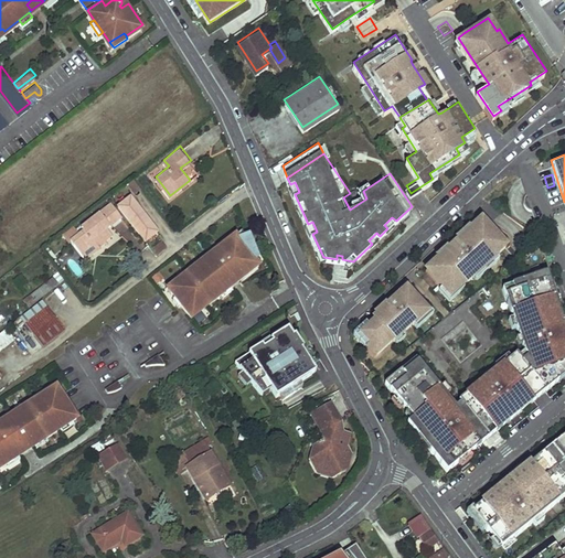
[(295,182),(290,184),(295,194),(299,192),(295,182)]
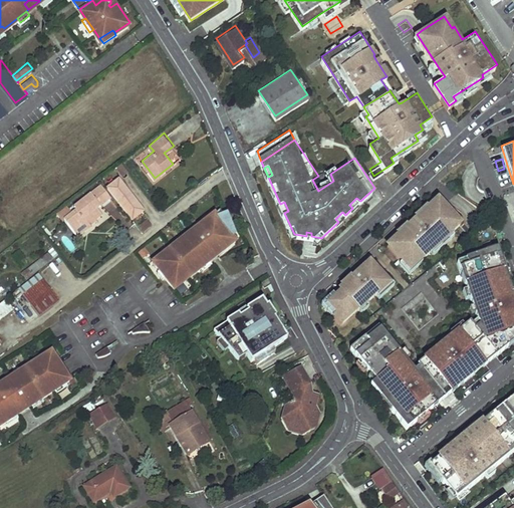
[(312,180),(318,191),(324,187),(318,176),(312,180)]
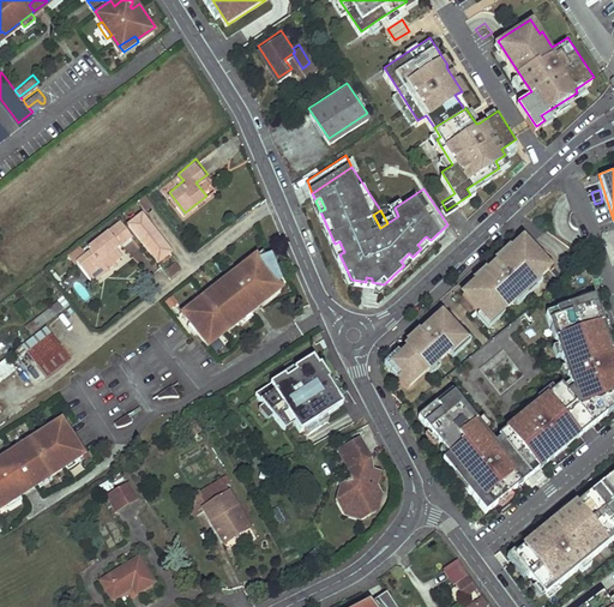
[(121,217),(109,227),(120,241),(133,232),(121,217)]
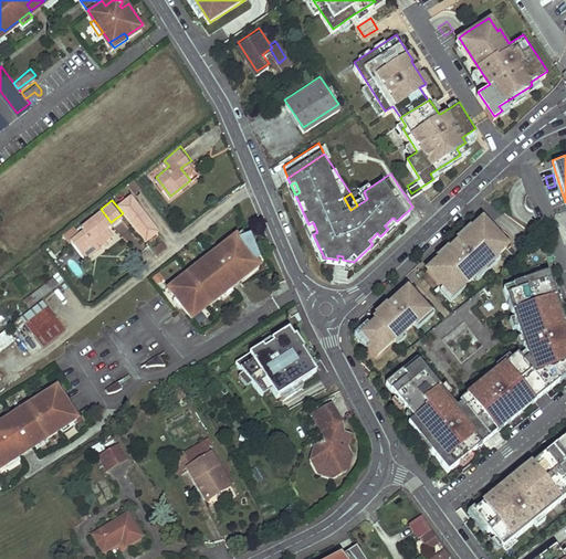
[(79,231),(71,236),(81,250),(95,239),(100,244),(106,239),(105,238),(113,231),(108,224),(111,222),(101,209),(76,228),(79,231)]
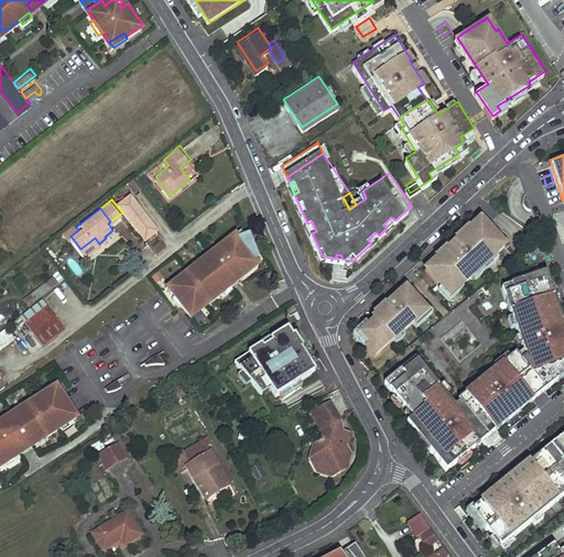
[(509,239),(485,213),(430,262),(452,287),(464,276),(466,279),(509,239)]
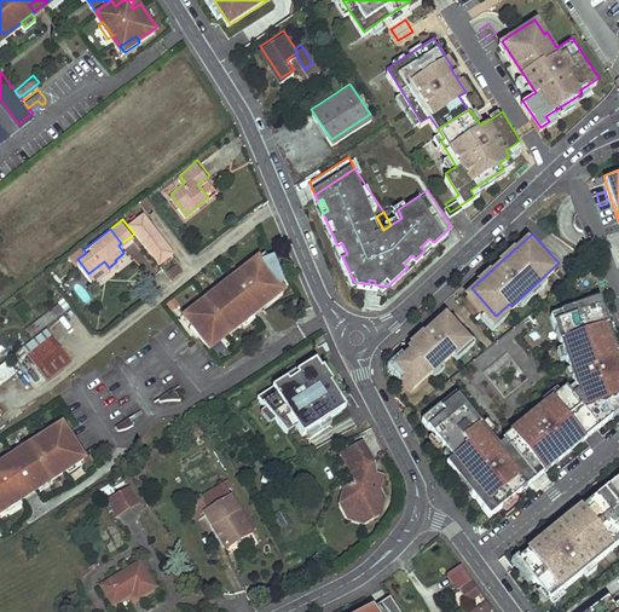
[(429,238),(421,247),(424,250),(434,242),(429,238)]
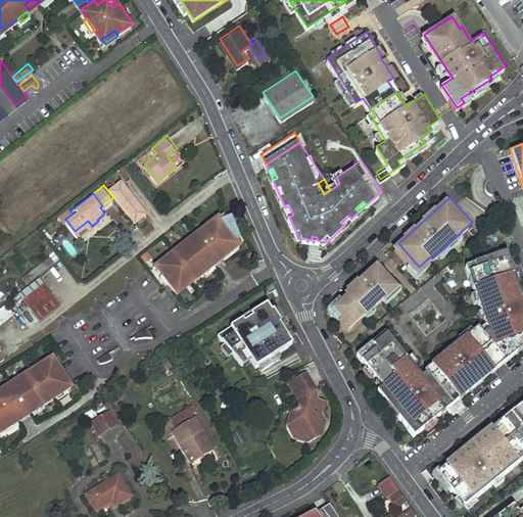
[(289,205),(285,207),(289,217),(293,215),(289,205)]
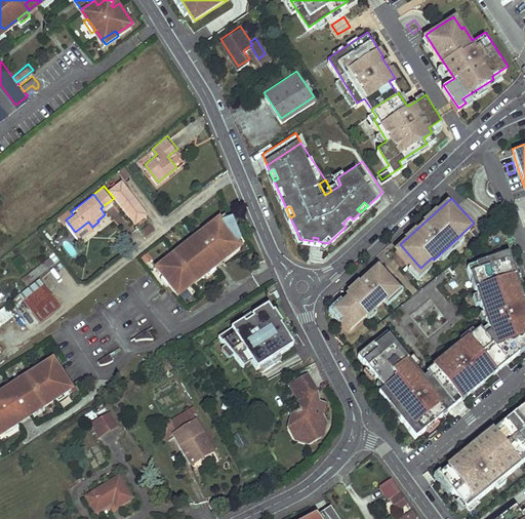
[(183,242),(156,264),(162,271),(159,274),(165,281),(168,279),(177,291),(187,283),(185,280),(189,277),(192,280),(204,269),(214,261),(216,260),(212,255),(217,251),(220,256),(236,244),(238,242),(238,240),(238,239),(236,237),(230,230),(235,226),(230,213),(228,214),(219,216),(217,214),(199,229),(202,233),(198,237),(196,234),(193,236),(189,240),(187,239),(183,242)]
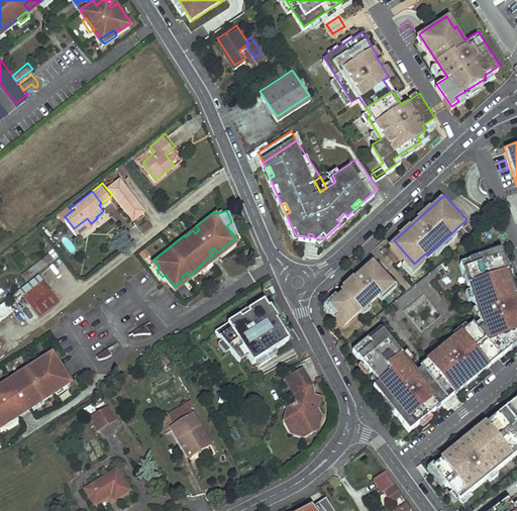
[(344,213),(337,220),(340,223),(347,216),(344,213)]
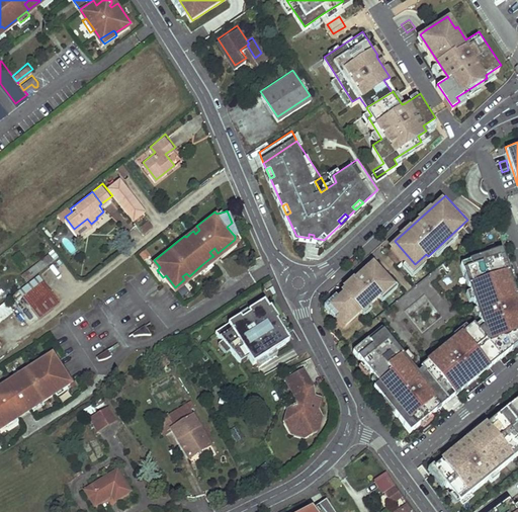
[(144,230),(152,224),(147,216),(138,222),(144,230)]
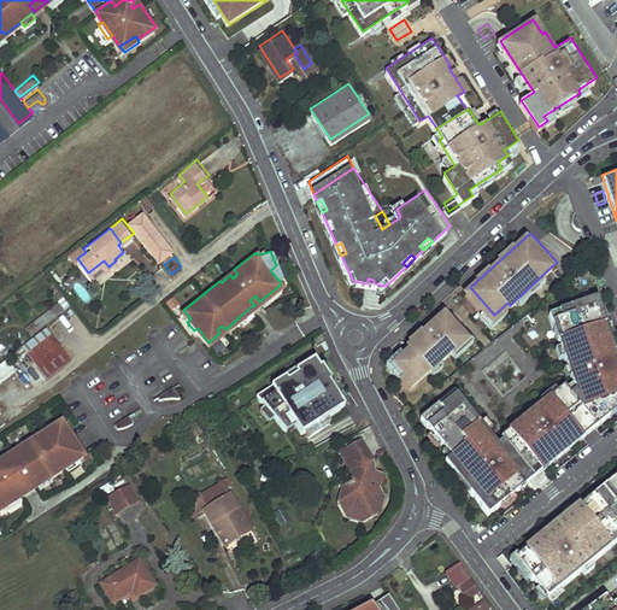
[(104,260),(88,273),(93,280),(109,268),(109,267),(104,260)]
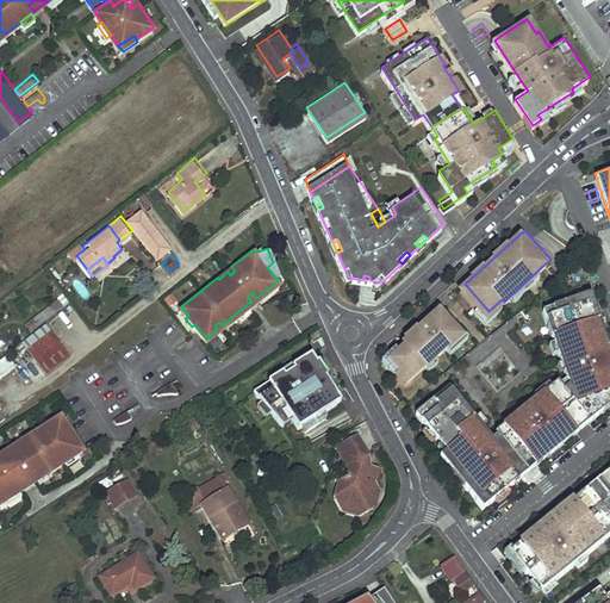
[(267,267),(274,275),(278,273),(273,262),(267,267)]
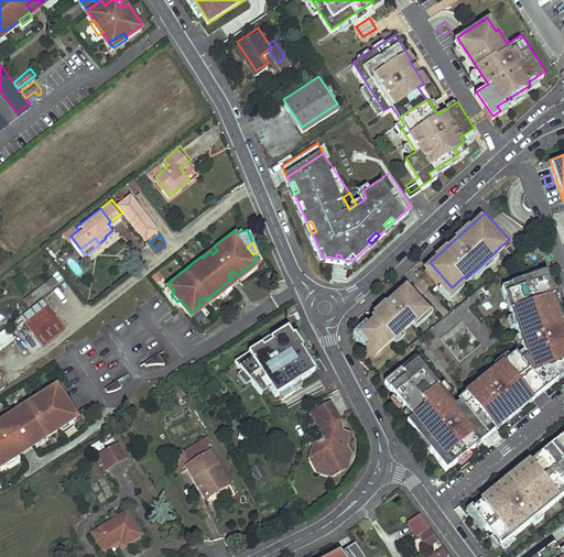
[(195,258),(196,260),(201,257),(203,258),(207,253),(205,250),(195,258)]
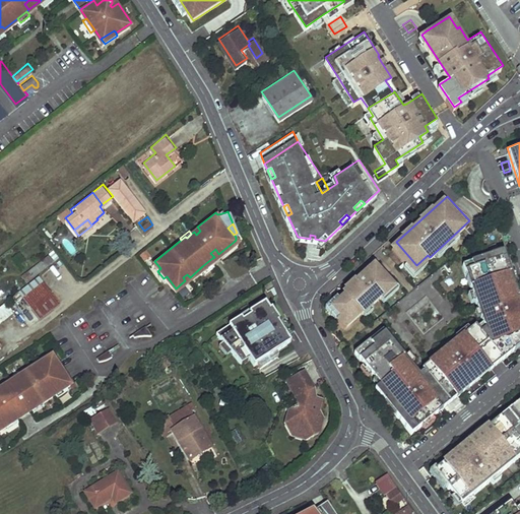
[(430,359),(457,393),(519,342),(519,291),(506,247),(464,261),(483,317),(485,325),(480,328),(476,322),(430,359)]
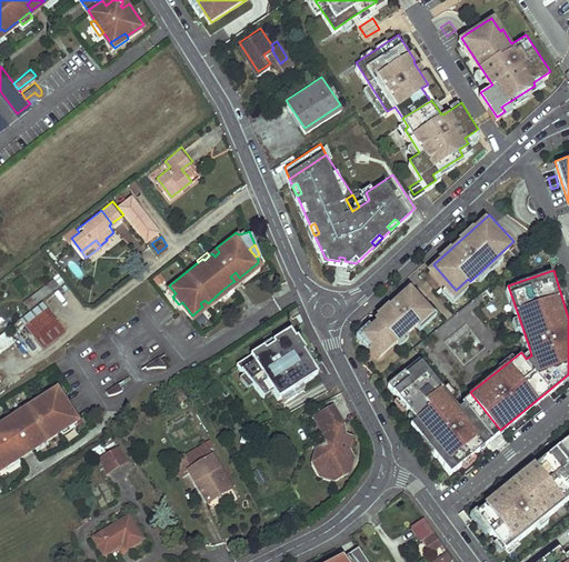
[(232,282),(221,291),(225,294),(235,287),(232,282)]
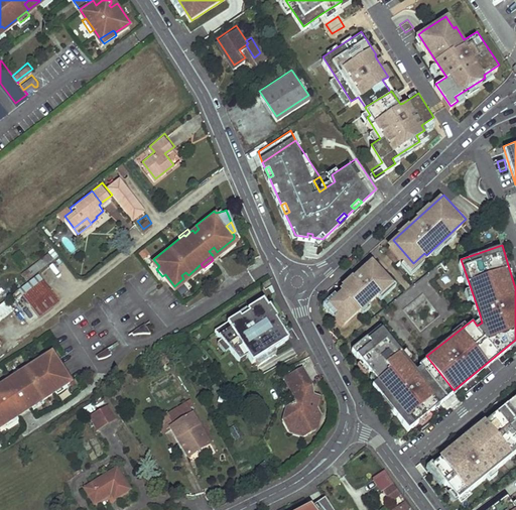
[(346,286),(333,298),(342,307),(338,310),(345,319),(362,302),(363,304),(380,288),(381,289),(394,278),(375,257),(362,268),(364,270),(359,275),(360,277),(357,280),(357,279),(353,282),(352,281),(346,286)]
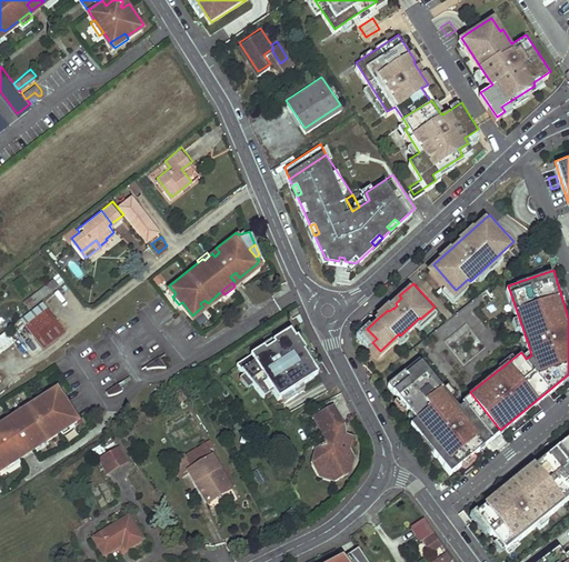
[(37,287),(25,297),(29,302),(41,293),(37,287)]
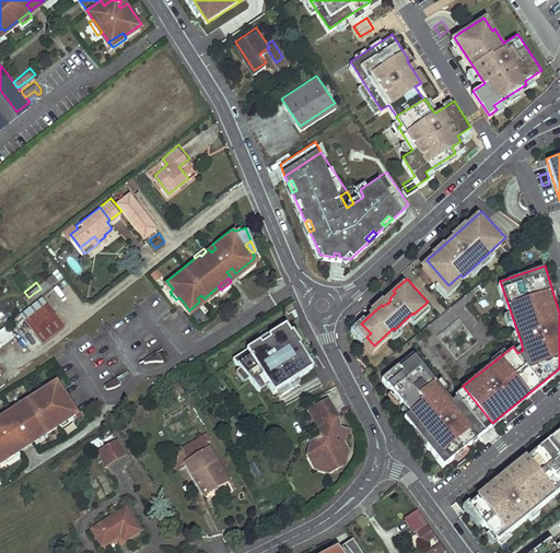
[(47,296),(24,315),(42,337),(65,318),(47,296)]
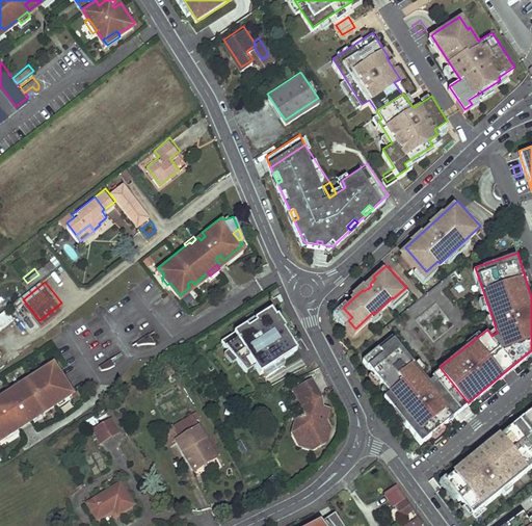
[(370,284),(368,282),(354,293),(356,295),(363,290),(364,291),(368,288),(368,289),(371,286),(370,284)]
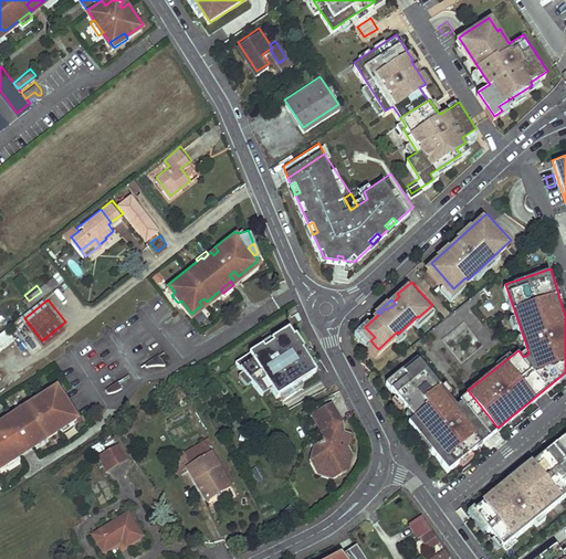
[(316,367),(289,324),(271,335),(273,338),(263,344),(262,341),(234,358),(244,369),(252,379),(262,391),(271,385),(276,392),(280,390),(300,377),(316,367)]
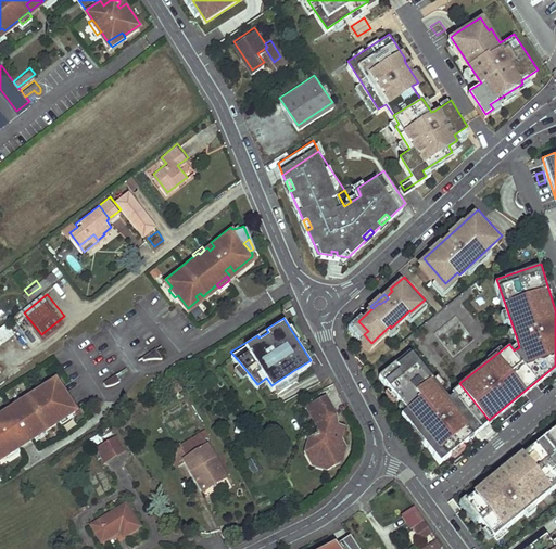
[(268,332),(266,329),(265,328),(256,333),(257,335),(258,337),(268,332)]
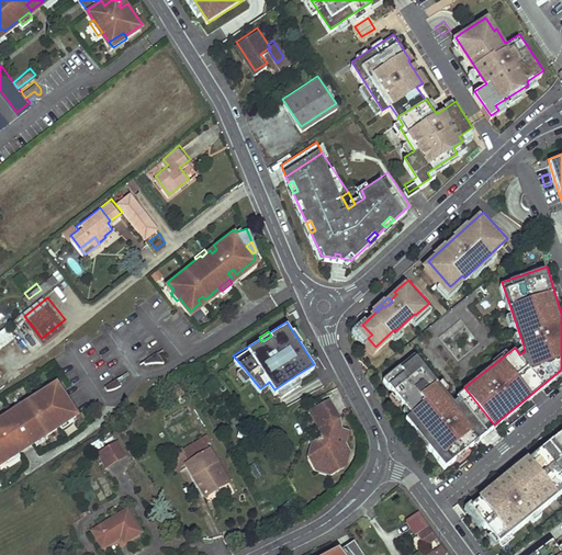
[(523,342),(515,348),(519,354),(525,351),(523,342)]
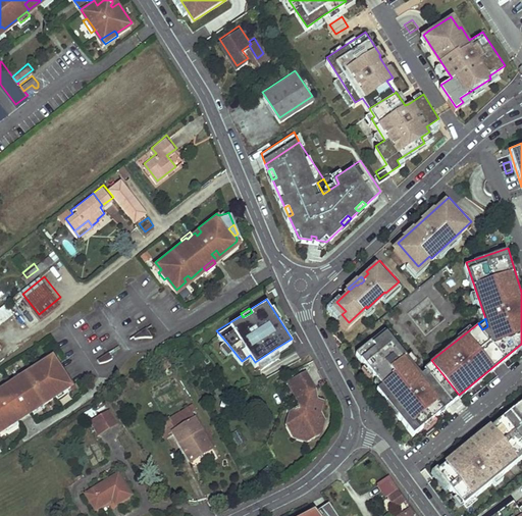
[(146,322),(134,330),(135,333),(137,332),(139,331),(142,331),(145,331),(148,331),(151,331),(152,332),(146,322)]
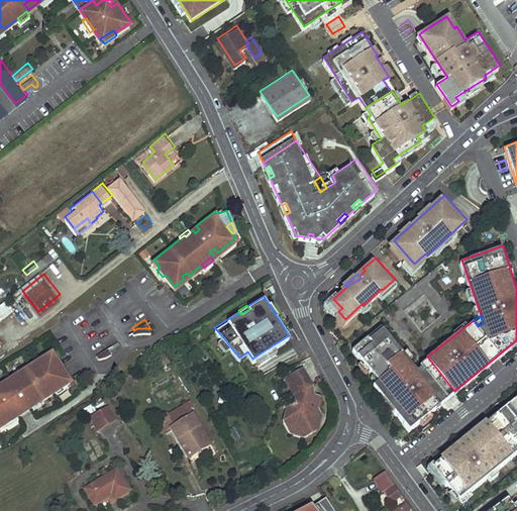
[(389,400),(409,426),(447,396),(425,368),(421,372),(416,366),(403,348),(399,351),(394,344),(397,341),(382,322),(353,345),(379,377),(374,382),(383,393),(387,391),(392,398),(389,400)]
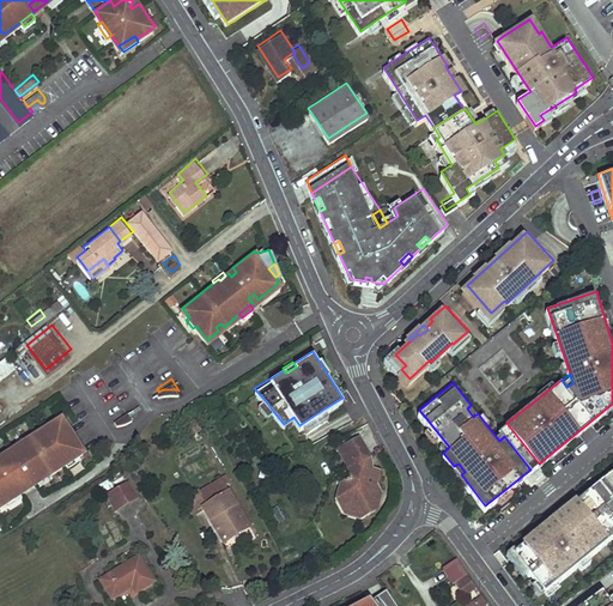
[(273,411),(265,400),(260,405),(269,416),(273,411)]
